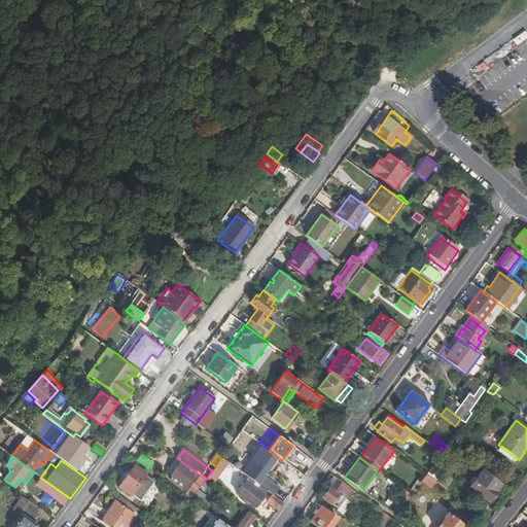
[(181,489),(195,471),(182,462),(170,480),(181,489)]
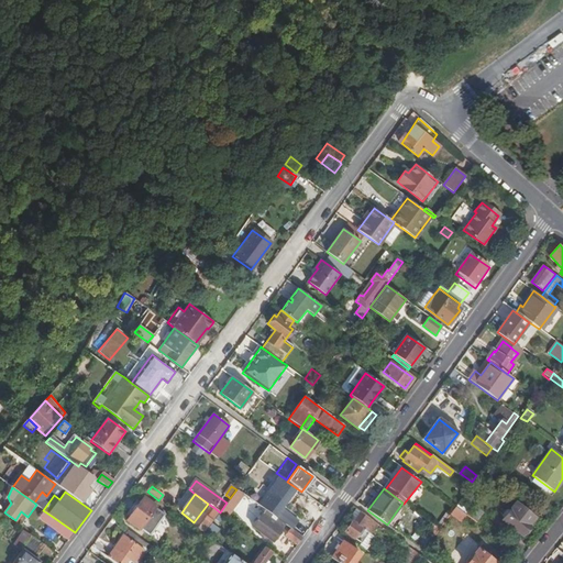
[(251,500),(242,494),(239,498),(247,505),(251,500)]
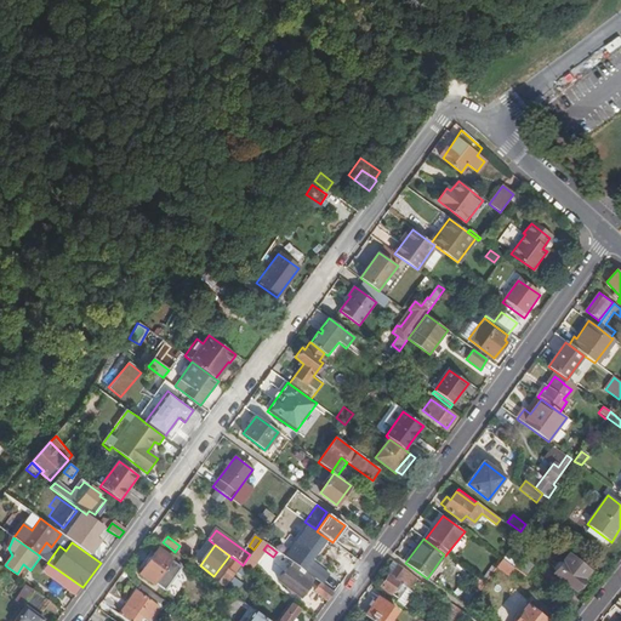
[(158,550),(140,573),(153,584),(153,582),(158,586),(165,577),(161,575),(172,560),(158,550)]
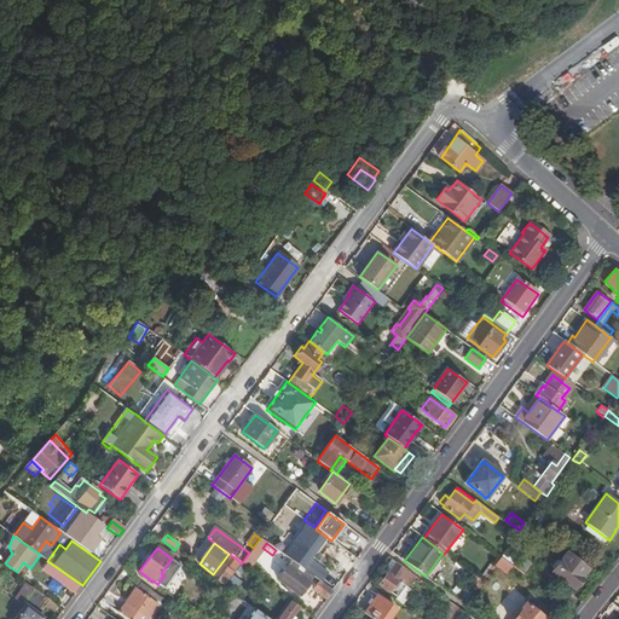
[(258,557),(250,551),(249,553),(242,563),(249,568),(258,557)]
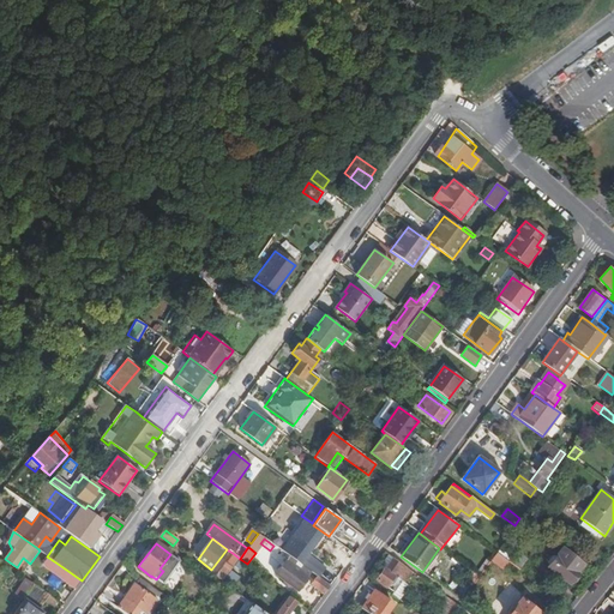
[(563,549),(548,567),(567,583),(582,566),(563,549)]
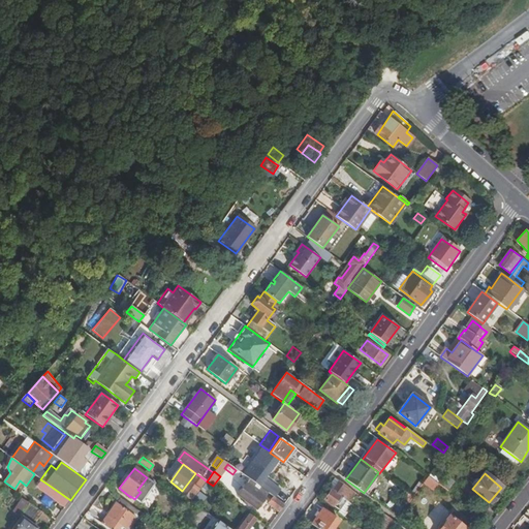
[(428,476),(425,481),(434,489),(438,484),(428,476)]
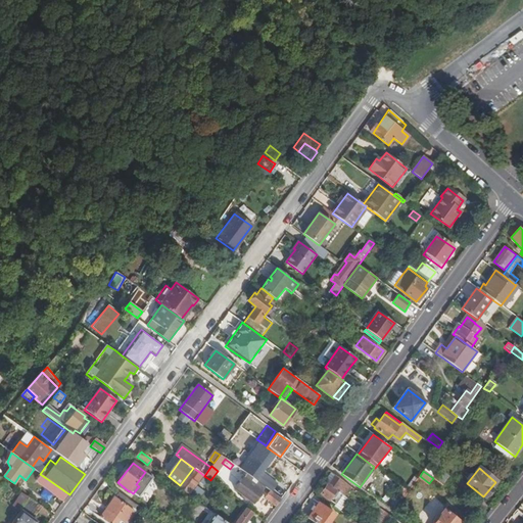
[(200,482),(204,476),(199,472),(184,491),(189,496),(192,493),(197,486),(200,482)]
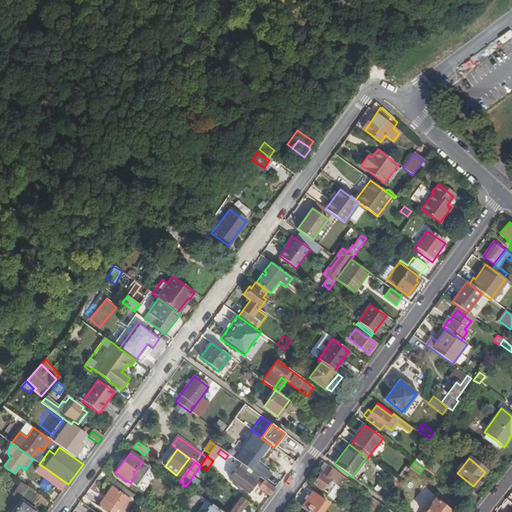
[(242,464),(231,479),(248,492),(259,476),(242,464)]
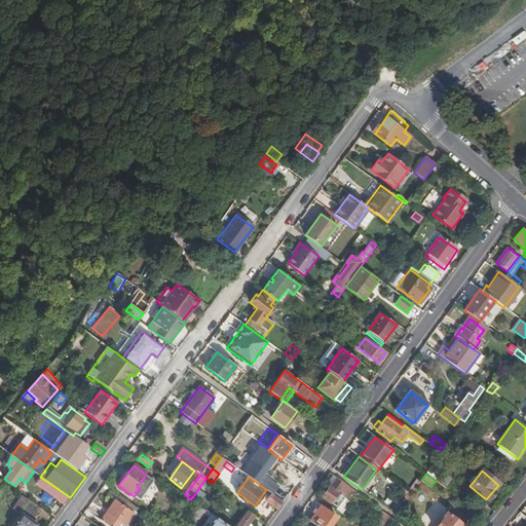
[(323,497),(336,508),(343,498),(346,501),(353,491),(334,477),(327,486),(329,488),(323,497)]
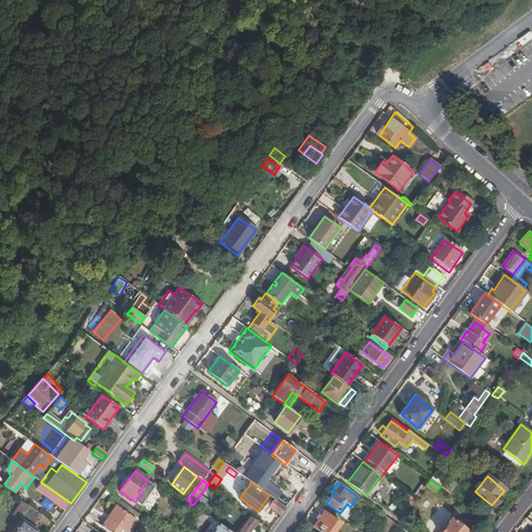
[(212,487),(208,484),(204,490),(208,494),(212,487)]
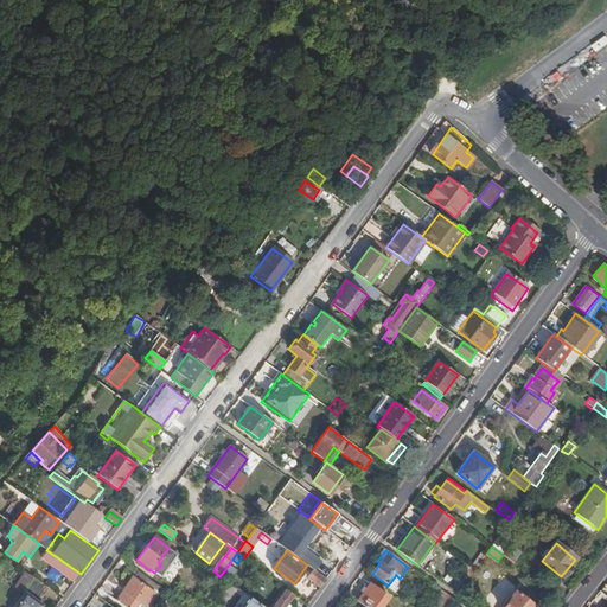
[(471,569),(473,572),(485,555),(481,553),(471,569)]
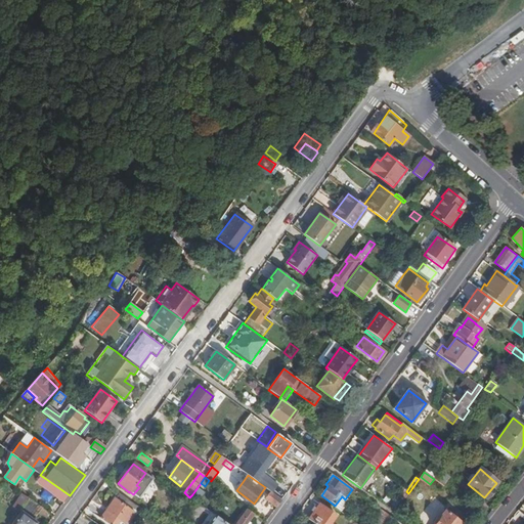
[(64,503),(70,495),(49,481),(44,487),(64,503)]
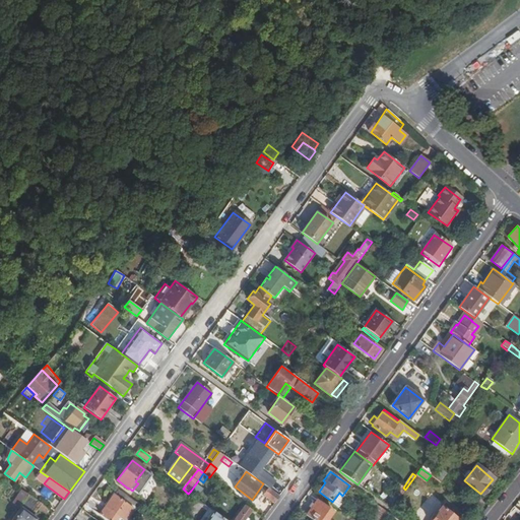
[(428,483),(418,477),(409,489),(418,496),(428,483)]
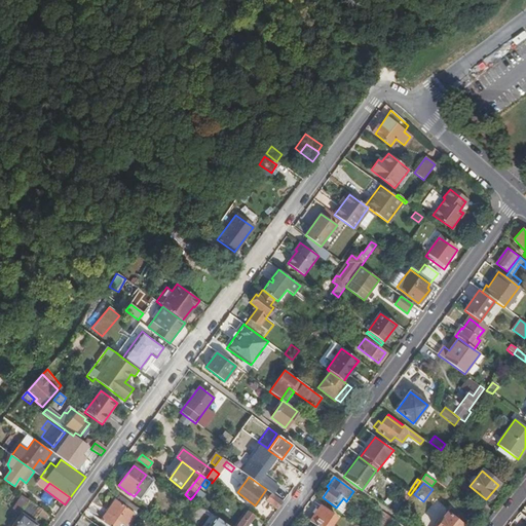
[(205,494),(198,489),(193,496),(200,501),(205,494)]
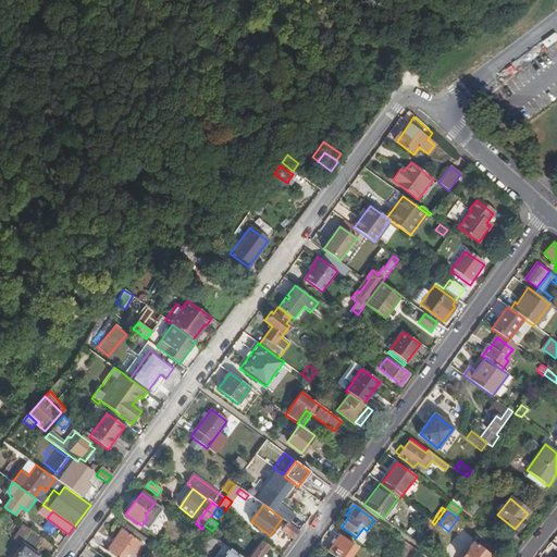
[(45,521),(42,529),(52,533),(56,525),(45,521)]
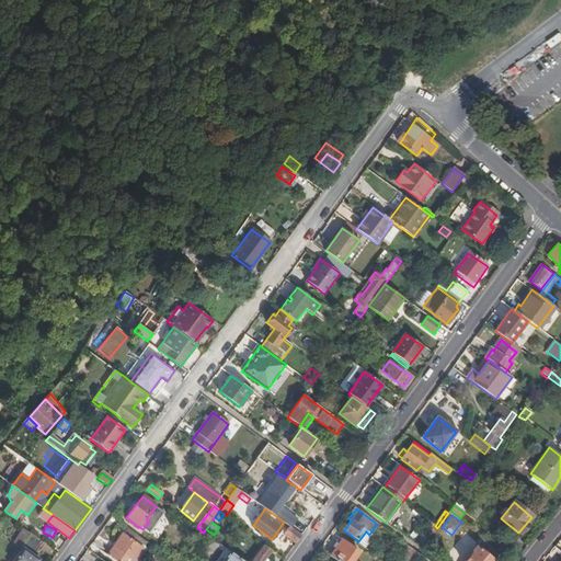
[(301,536),(290,527),(285,534),(297,542),(301,536)]
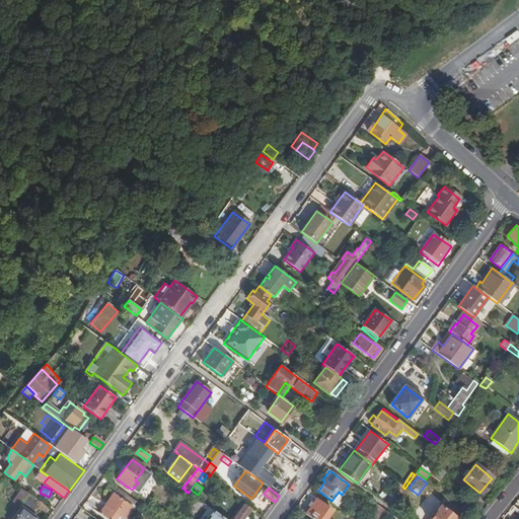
[(12,502),(19,508),(28,494),(22,489),(12,502)]
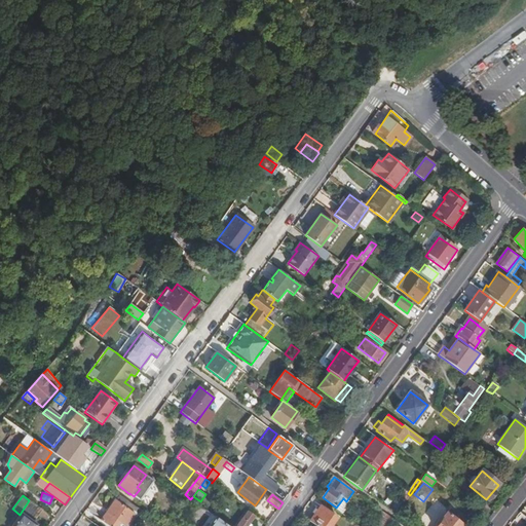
[(343,498),(336,508),(335,510),(341,514),(349,503),(346,501),(343,498)]
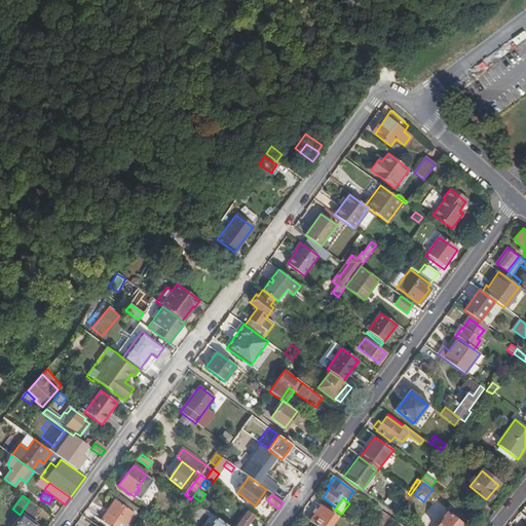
[(29,500),(20,515),(11,525),(36,525),(38,525),(34,522),(42,511),(29,500)]
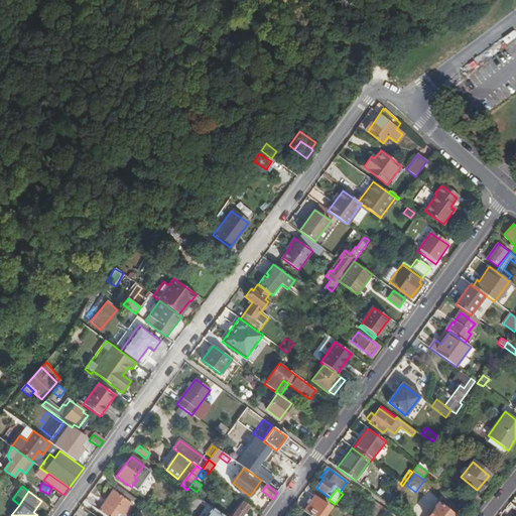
[(114,491),(100,511),(107,515),(114,515),(117,512),(122,515),(123,515),(132,504),(114,491)]
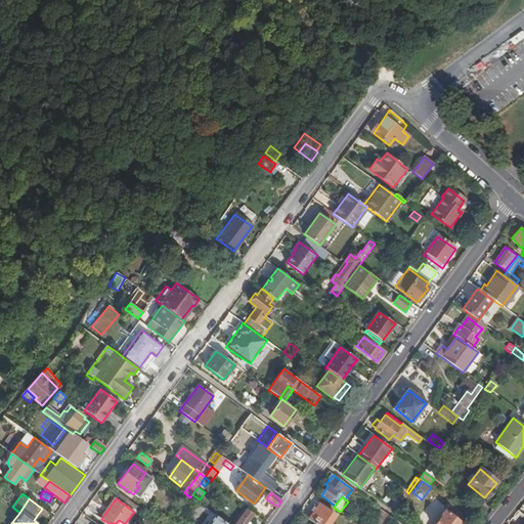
[(392,506),(397,509),(401,503),(396,498),(392,506)]
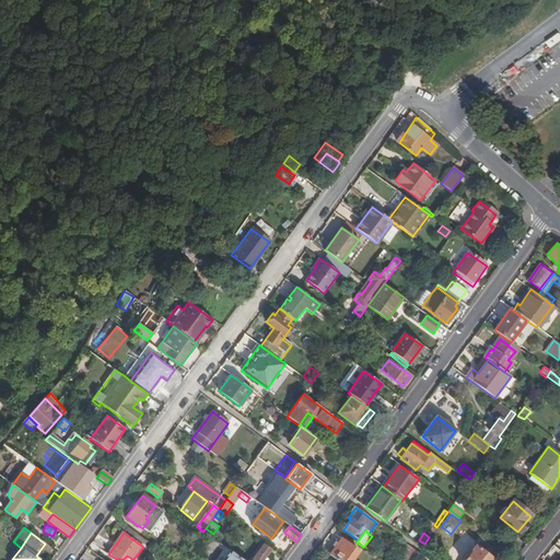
[(448,552),(457,559),(461,559),(475,541),(463,533),(448,552)]
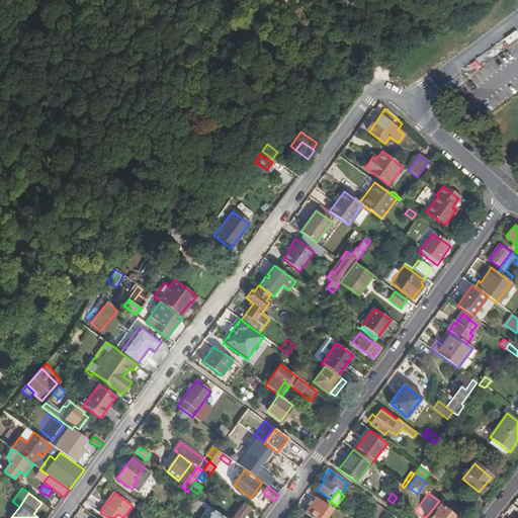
[(305,513),(311,517),(325,517),(331,510),(315,499),(305,513)]
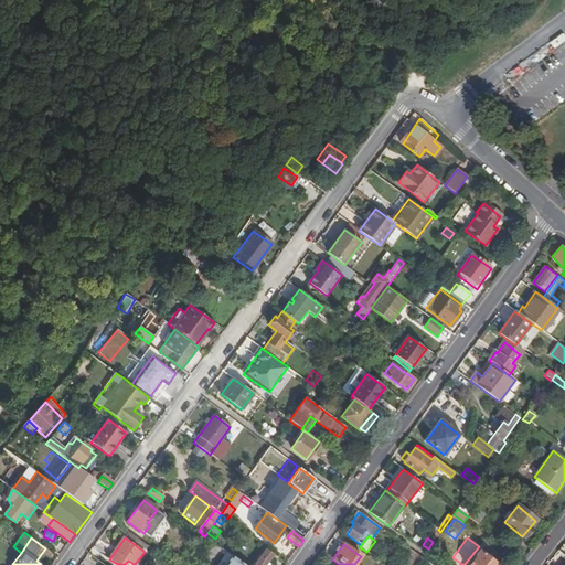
[(266,550),(254,564),(265,564),(273,555),(266,550)]
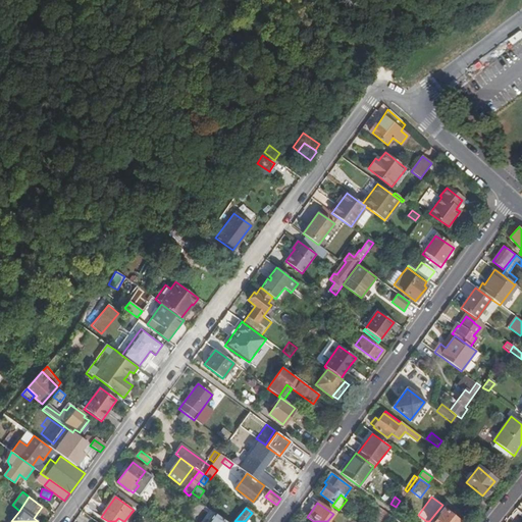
[(375,520),(373,521),(383,521),(388,515),(378,508),(371,517),(375,520)]
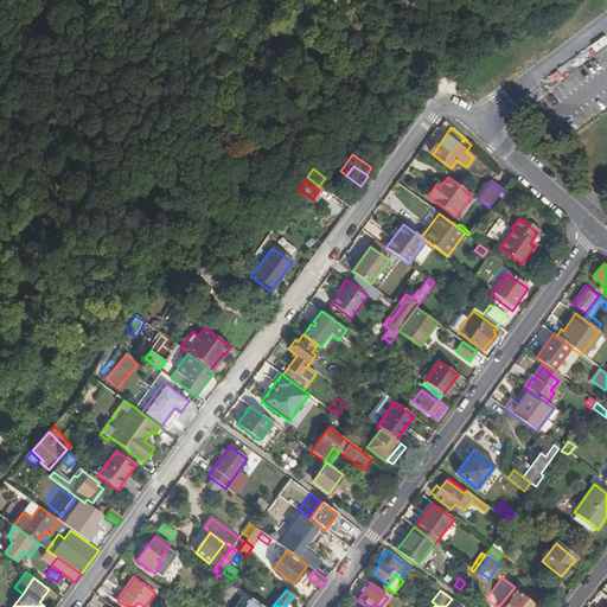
[(532,606),(516,593),(504,606),(532,606)]
